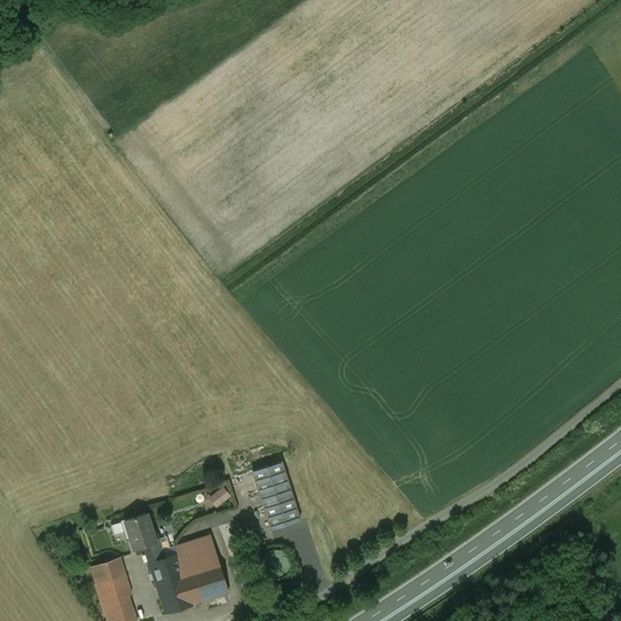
[(281,461),(252,471),(271,530),(300,520),(281,461)]
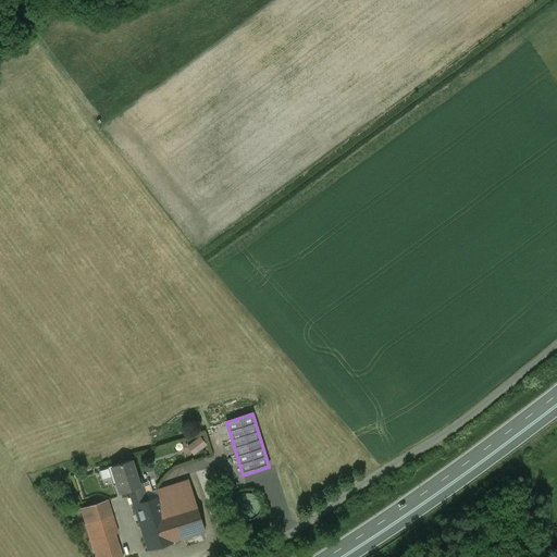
[(200,438),(193,444),(198,450),(206,445),(200,438)]
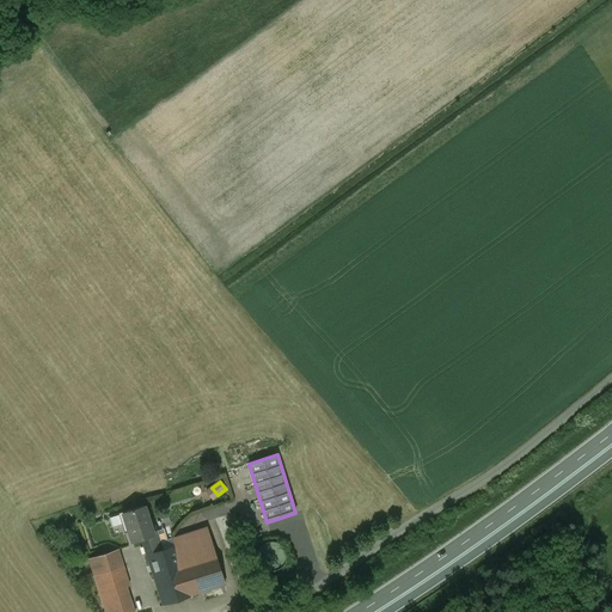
[(145,506),(120,514),(123,525),(127,524),(132,542),(141,539),(154,534),(152,527),(151,526),(145,506)]
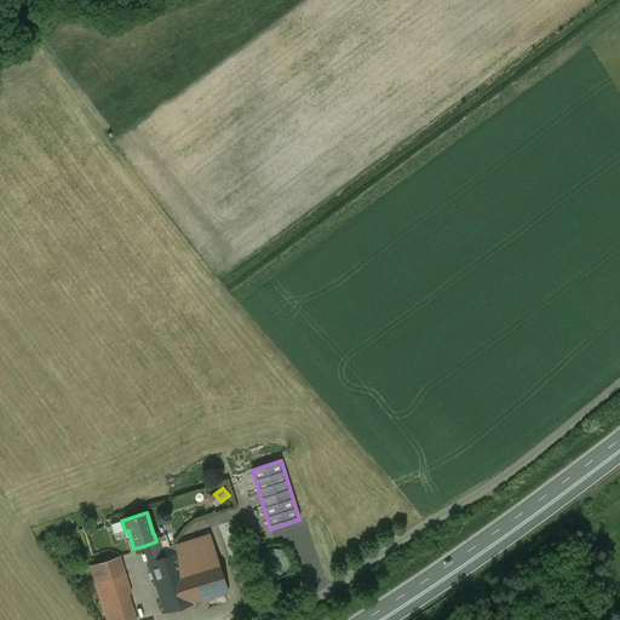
[(164,557),(156,533),(154,534),(156,541),(143,546),(149,563),(150,563),(150,562),(164,557)]
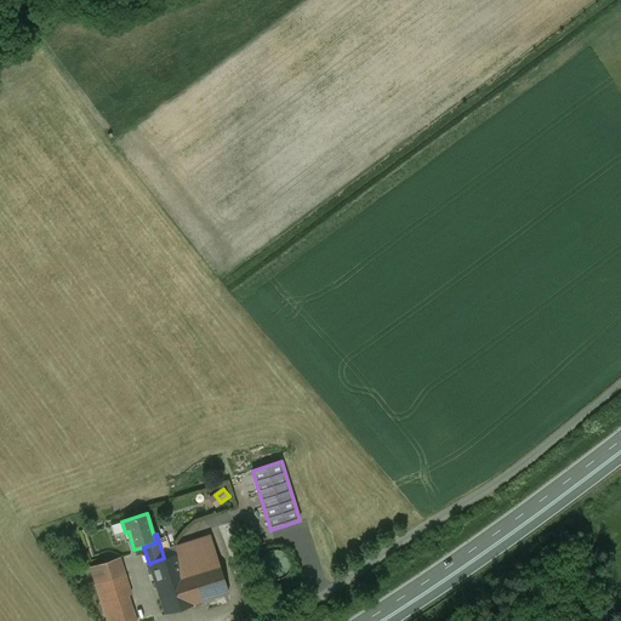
[(275,550),(272,551),(271,551),(268,552),(266,553),(265,554),(263,557),(262,559),(261,562),(261,563),(261,565),(261,568),(262,569),(262,571),(263,574),(265,575),(266,576),(268,577),(271,579),(273,580),(277,580),(279,580),(280,579),(283,579),(284,577),(285,576),(288,575),(289,573),(290,570),(290,568),(291,567),(291,564),(290,562),(290,559),(289,557),(286,554),(285,553),(283,552),(280,551),(278,550),(275,550)]
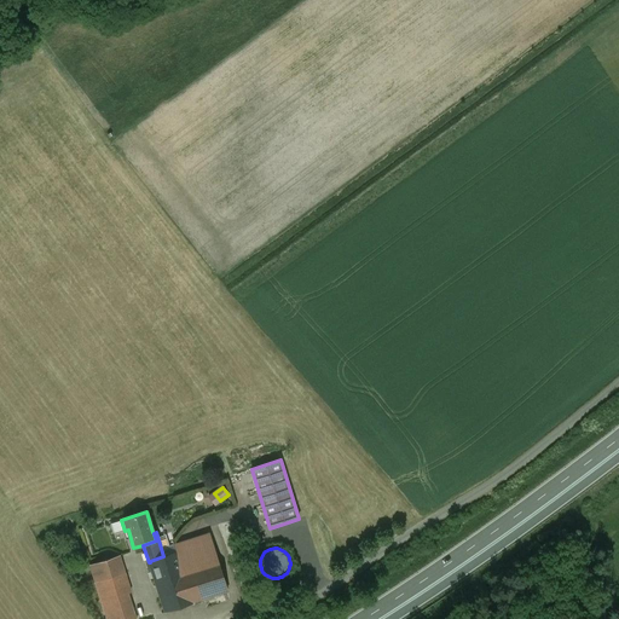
[(163,556),(150,561),(150,562),(166,611),(194,602),(183,570),(177,553),(163,556)]
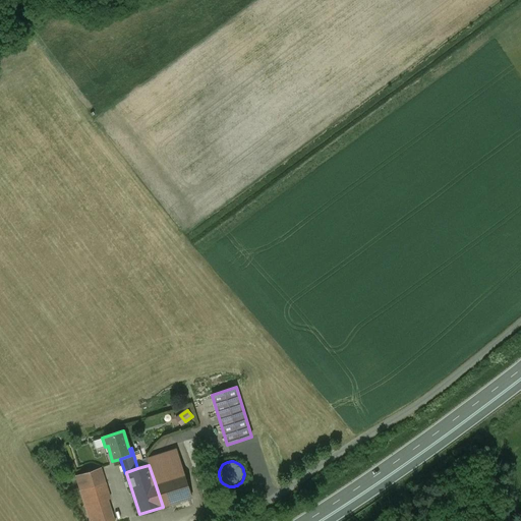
[(100,468),(76,475),(80,489),(105,481),(100,468)]
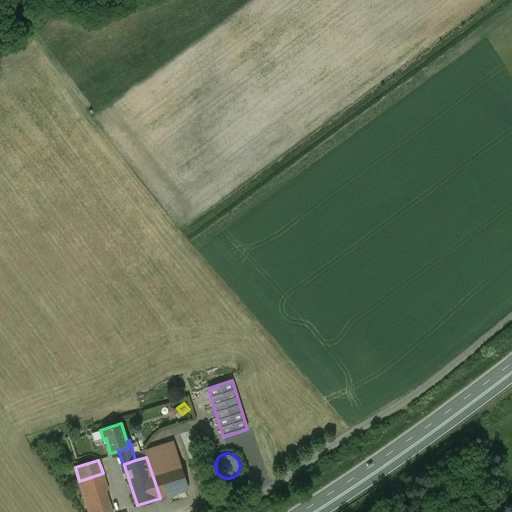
[(180,462),(151,471),(160,498),(188,489),(180,462)]
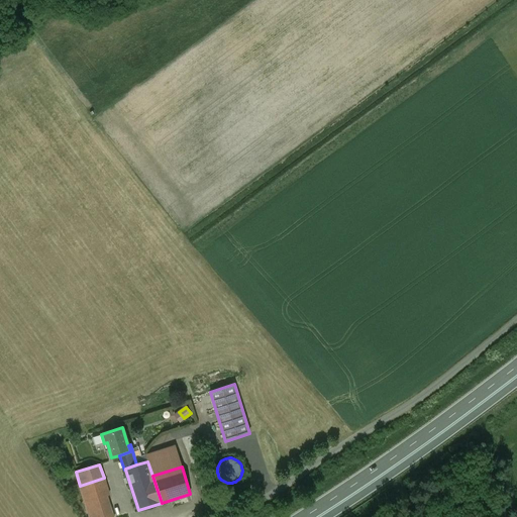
[(104,478),(80,486),(89,516),(113,516),(106,496),(109,495),(104,478)]
